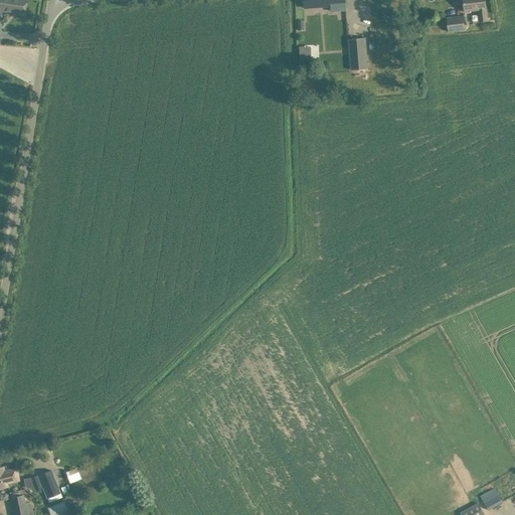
[(0,0),(0,10),(24,14),(25,0),(0,0)]
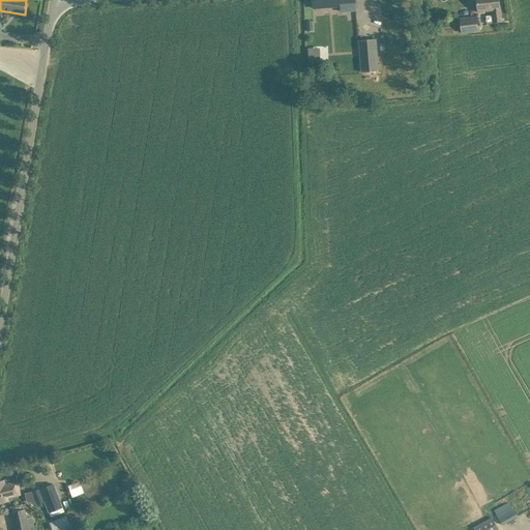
[(341,11),(355,9),(355,4),(354,0),(313,0),(314,7),(341,5),(341,11)]
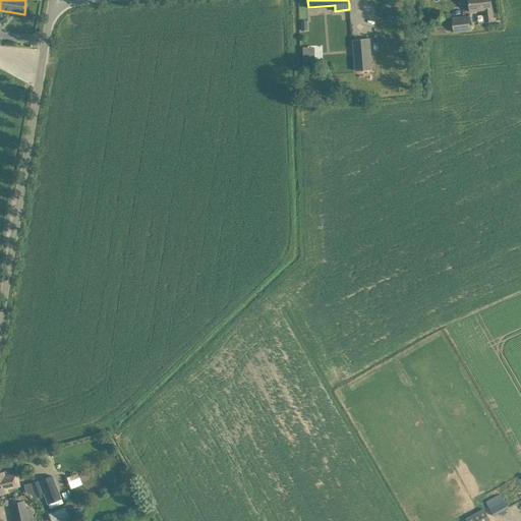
[(468,0),(469,4),(470,12),(484,10),(485,21),(494,20),(493,9),(491,0),(490,0),(468,0)]
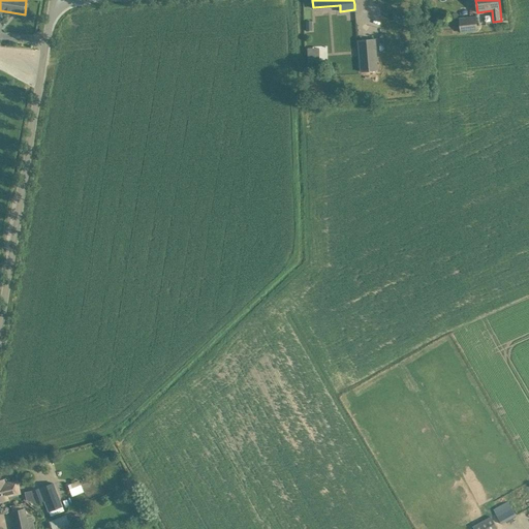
[(460,19),(461,28),(461,32),(478,30),(476,17),(460,19)]
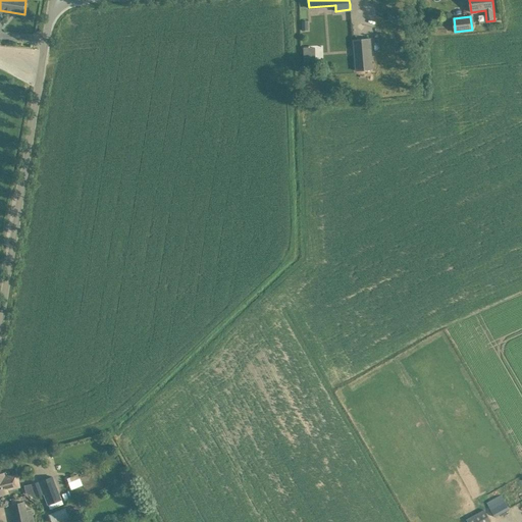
[(373,69),(370,38),(353,40),(356,71),(373,69)]
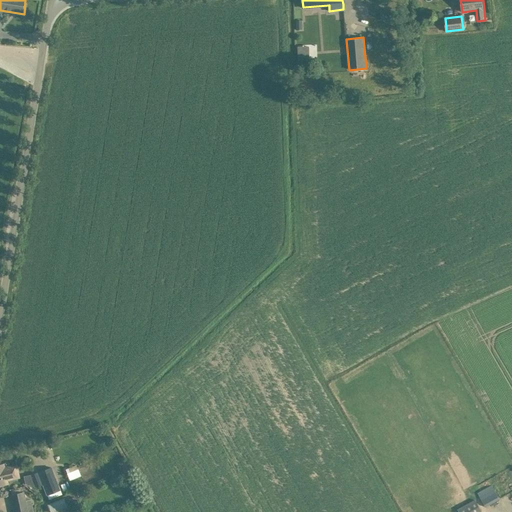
[(310,54),(298,54),(298,65),(310,65),(310,54)]
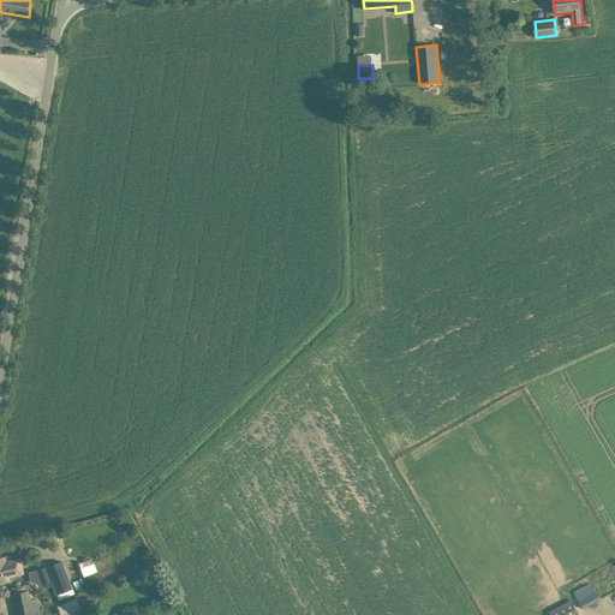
[(5,557),(0,557),(0,583),(10,581),(10,578),(23,574),(19,557),(6,560),(5,557)]
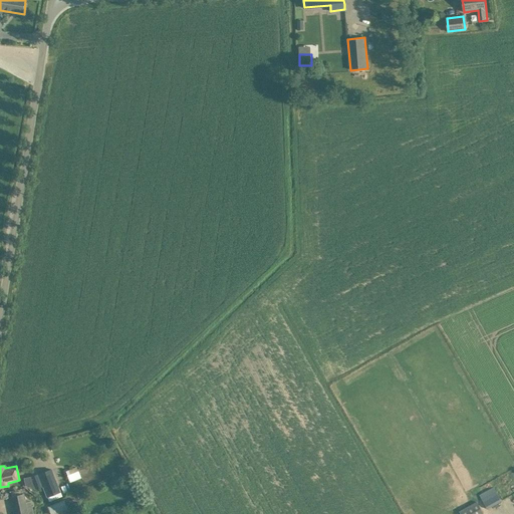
[(80,478),(76,467),(68,470),(69,474),(67,475),(70,482),(80,478)]
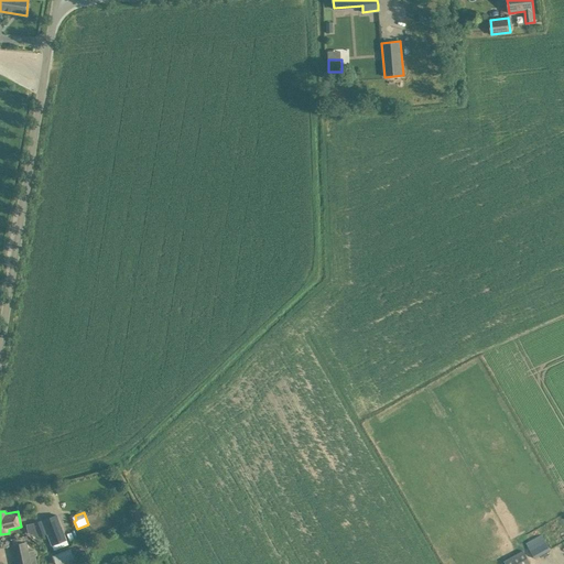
[(46,534),(51,546),(66,540),(56,514),(25,525),(28,533),(40,538),(46,534)]
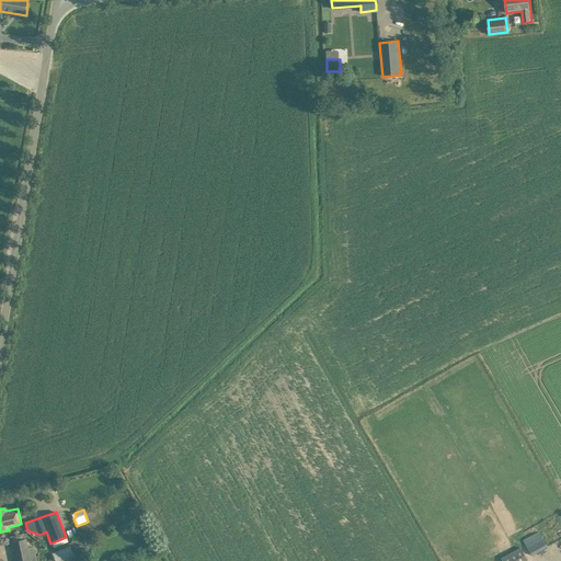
[(547,547),(538,531),(523,540),(531,556),(547,547)]
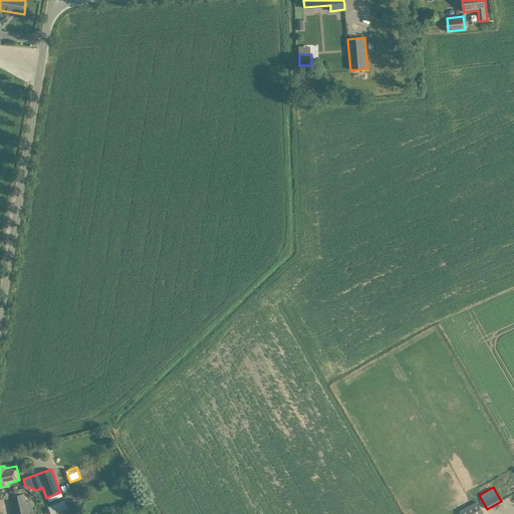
[(33,513),(31,501),(24,503),(23,494),(10,497),(13,513),(33,513)]
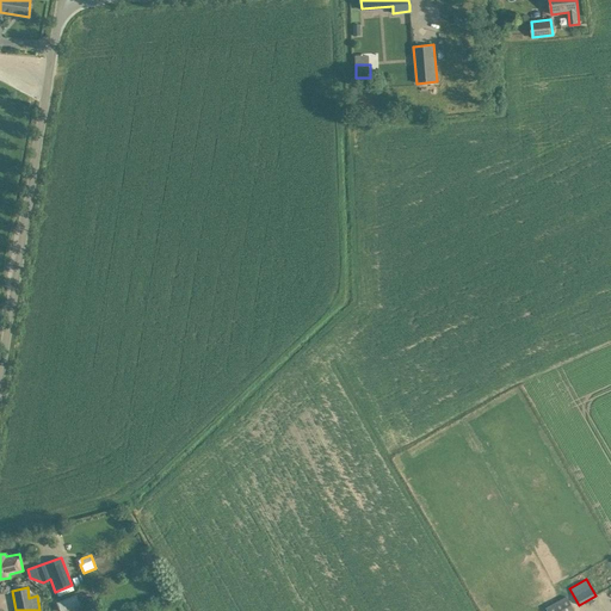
[(61,610),(80,603),(76,594),(57,603),(60,610),(61,610)]
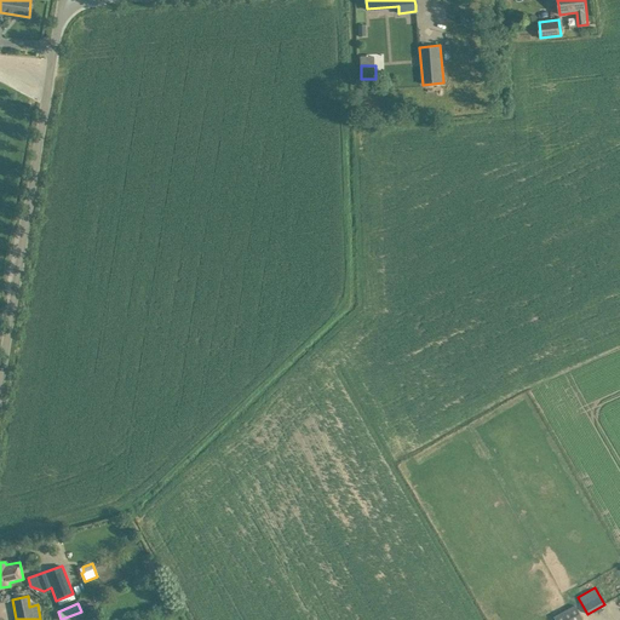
[(554,618),(555,619),(583,619),(584,619),(575,606),(554,618)]
